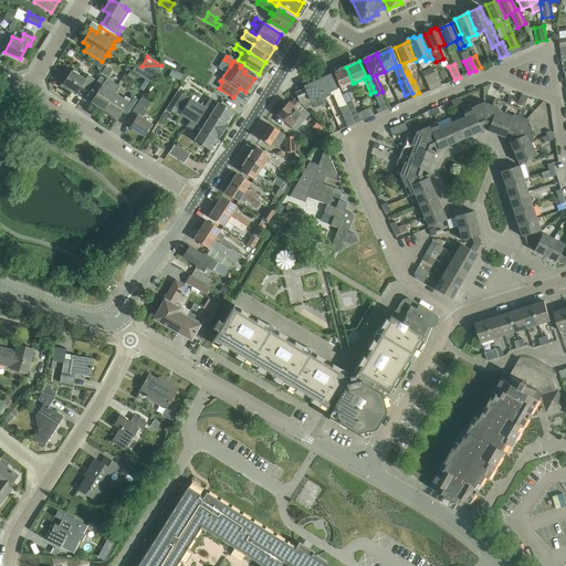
[(346,67),(333,73),(343,95),(341,95),(354,124),(359,122),(350,101),(352,101),(348,93),(356,90),(354,83),(353,83),(346,67)]
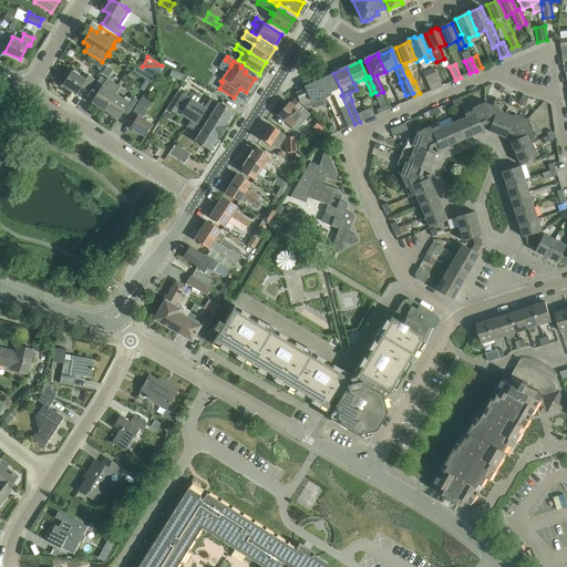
[(86,90),(93,79),(85,74),(83,79),(71,71),(63,84),(76,93),(81,86),(86,90)]
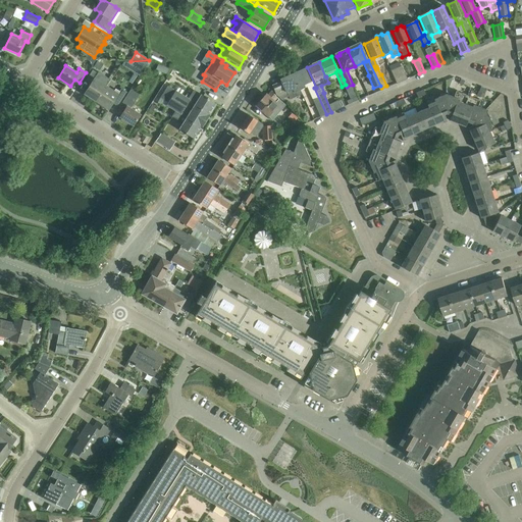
[(392,70),(397,84),(408,79),(402,65),(392,70)]
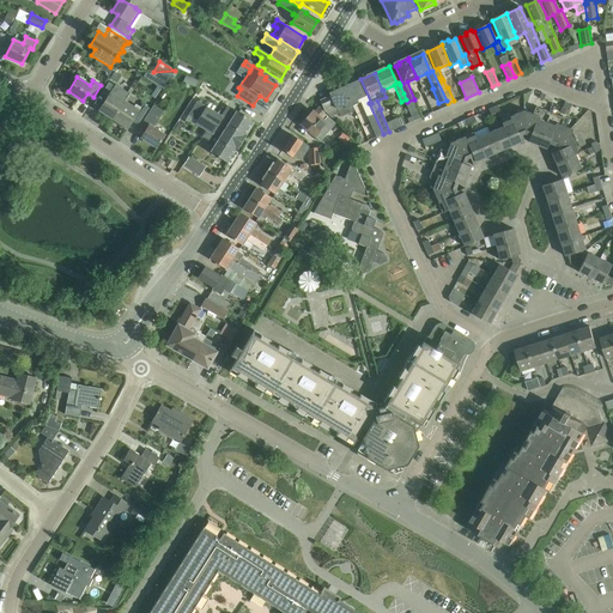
[(368,117),(366,119),(370,125),(376,138),(383,134),(369,103),(366,97),(364,97),(357,82),(344,89),(352,107),(353,109),(362,105),(368,117)]
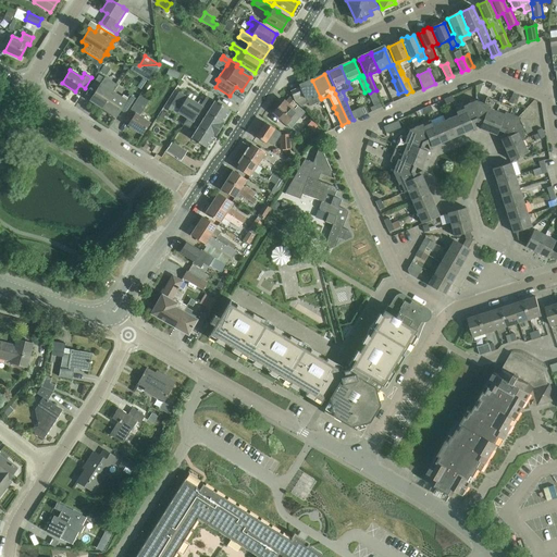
[(89,100),(102,109),(113,93),(108,89),(112,84),(98,75),(91,86),(96,89),(89,100)]
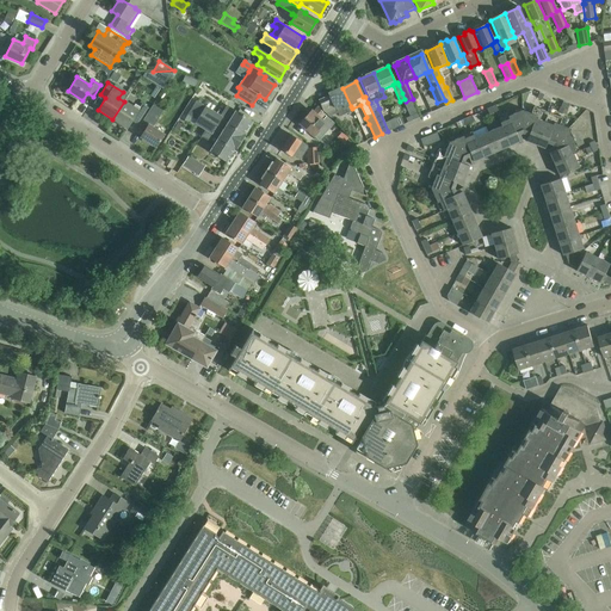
[(328,94),(329,97),(335,110),(337,112),(337,113),(339,117),(352,111),(352,109),(351,106),(343,88),(328,94)]
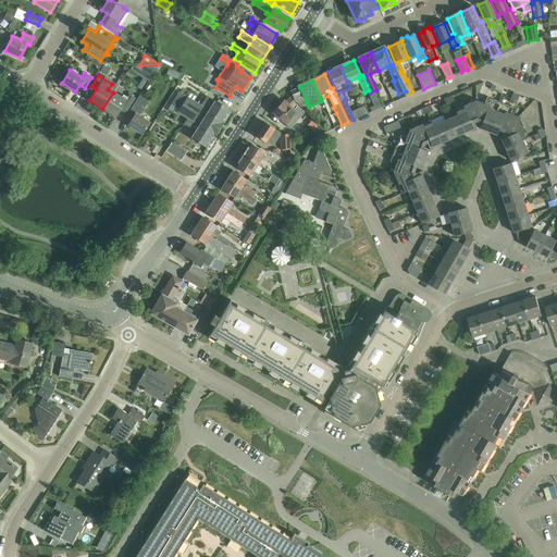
[(307,103),(307,102),(300,88),(289,93),(294,101),(299,107),(307,103)]
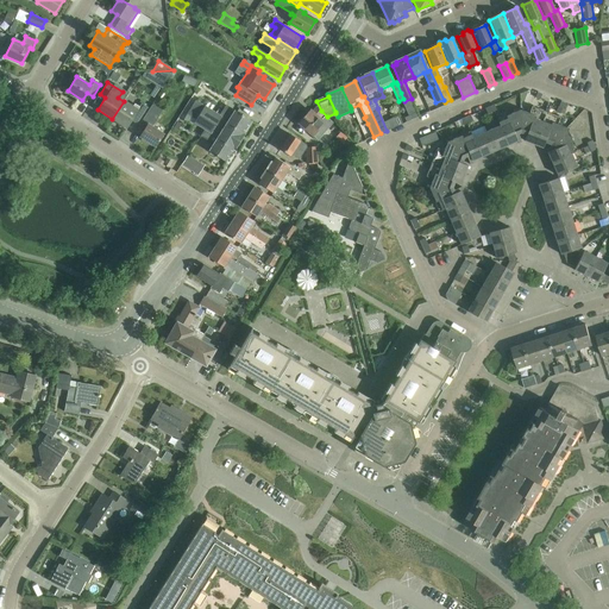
[(124,101),(112,119),(126,129),(133,117),(139,120),(148,107),(142,104),(137,110),(124,101)]
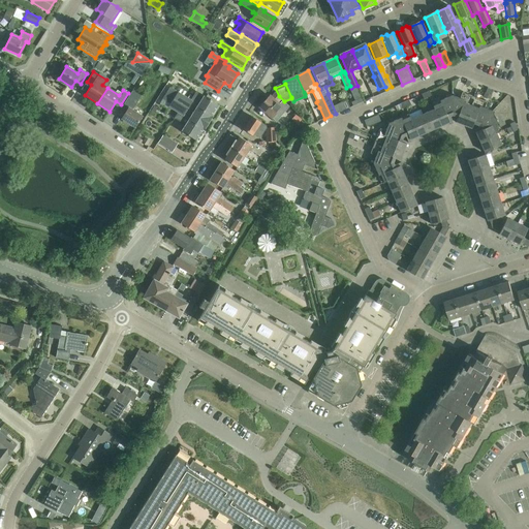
[(169,88),(162,99),(170,104),(168,107),(169,109),(177,113),(183,117),(186,112),(190,115),(191,113),(192,114),(190,117),(188,120),(204,130),(212,117),(211,117),(218,105),(204,96),(194,111),(188,107),(192,102),(169,88)]
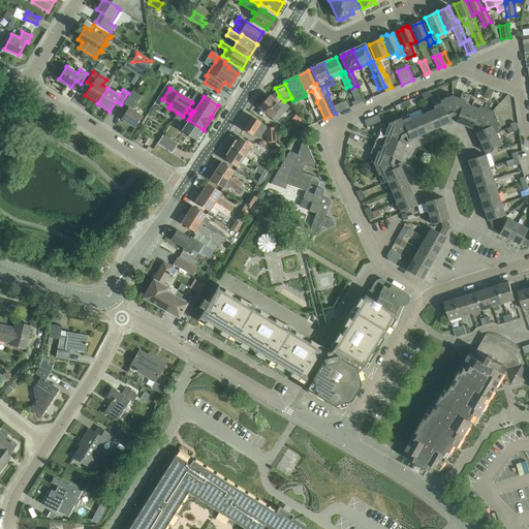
[(132,91),(127,99),(121,110),(126,113),(122,120),(134,128),(142,117),(132,111),(142,96),(132,91)]
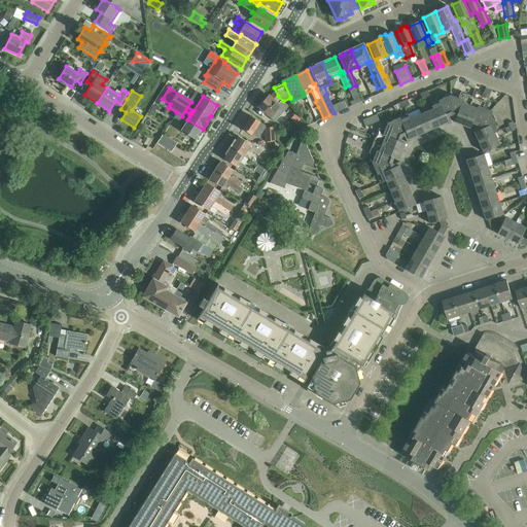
[(457,99),(450,96),(451,112),(456,114),(454,121),(461,125),(472,98),(460,93),(457,99)]
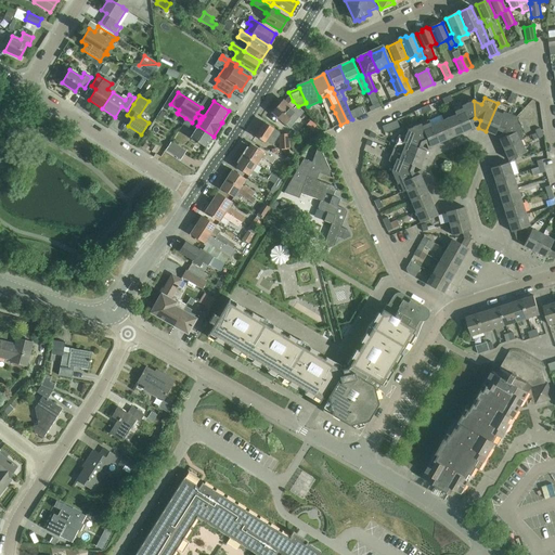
[(272,113),(289,128),(304,113),(287,99),(284,103),(282,102),(272,113)]
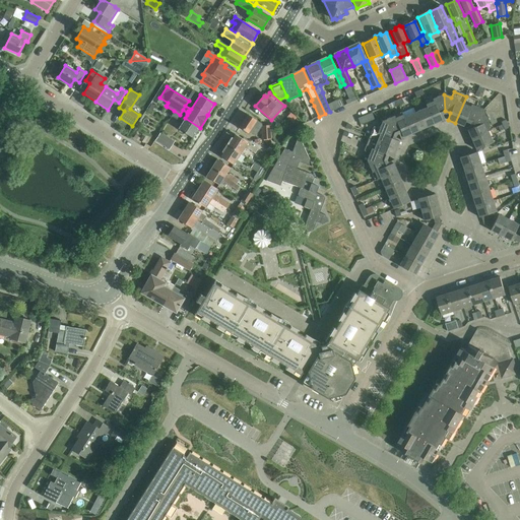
[(425,105),(426,108),(433,124),(441,120),(442,123),(445,121),(442,114),(440,115),(439,113),(445,111),(444,94),(432,100),(433,102),(425,105)]
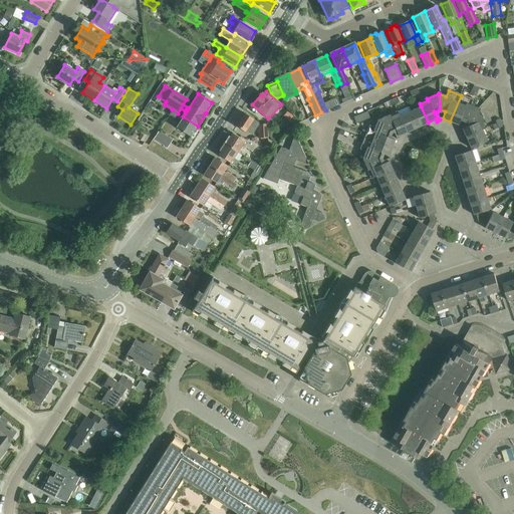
[(495,115),(493,110),(501,107),(497,93),(482,98),(488,117),(495,115)]
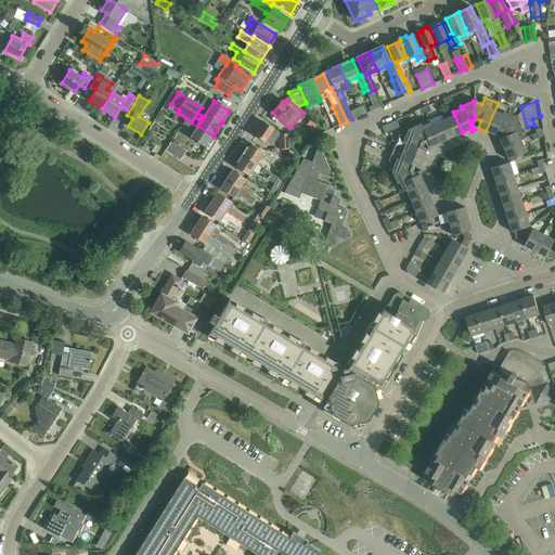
[(511,107),(498,103),(486,131),(495,134),(498,128),(504,130),(516,117),(507,114),(511,107)]
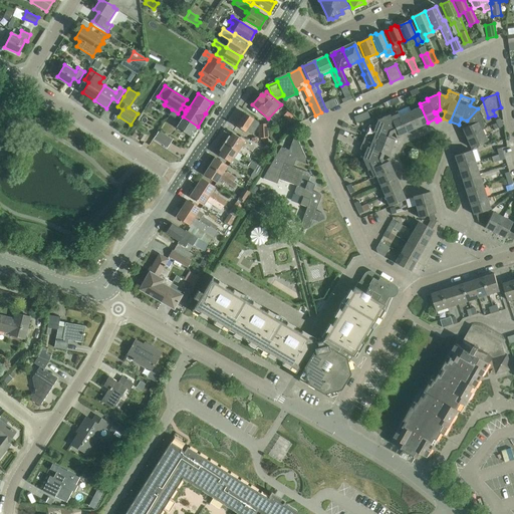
[(315,115),(310,104),(304,106),(309,118),(315,115)]
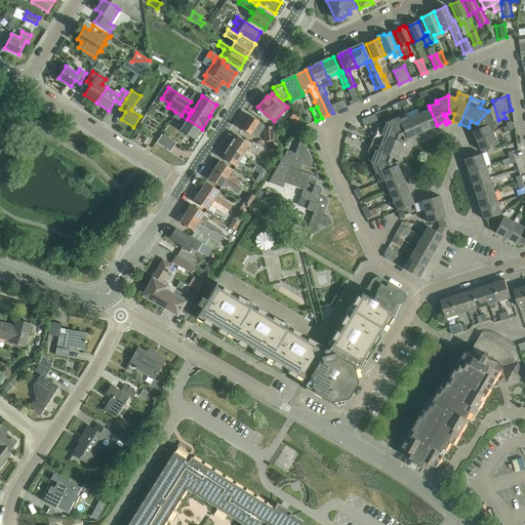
[(430,109),(418,114),(427,130),(437,125),(430,109)]
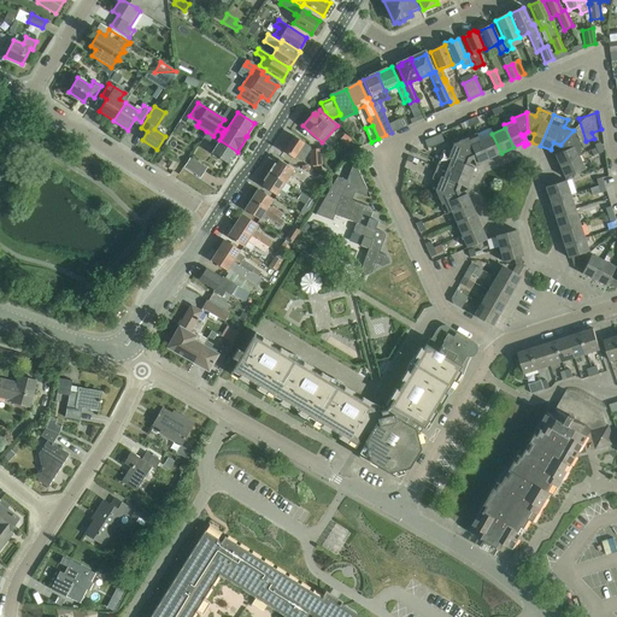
[(580,145),(574,130),(560,145),(563,151),(560,152),(559,148),(551,152),(552,156),(554,154),(559,164),(577,156),(581,154),(577,146),(580,145)]
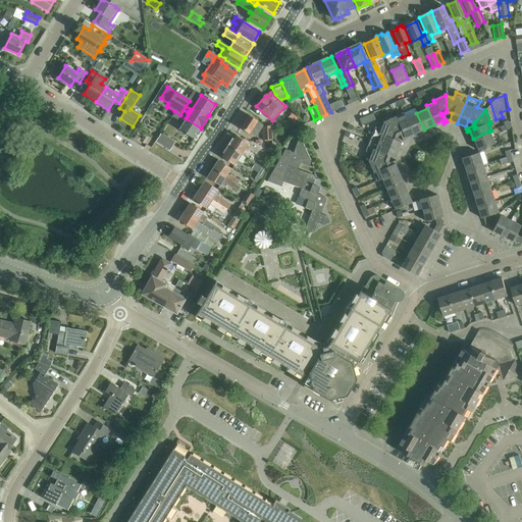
[(180,115),(174,111),(171,117),(183,123),(178,129),(194,139),(200,128),(201,128),(186,118),(180,115)]
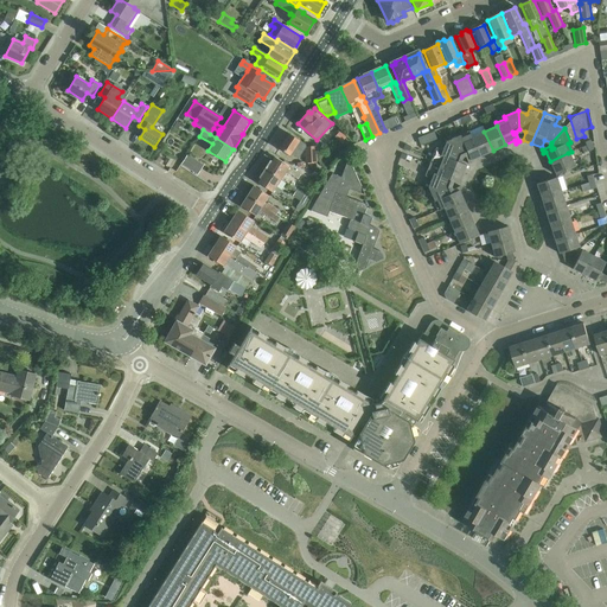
[(484,132),(471,138),(479,157),(493,151),(484,132)]
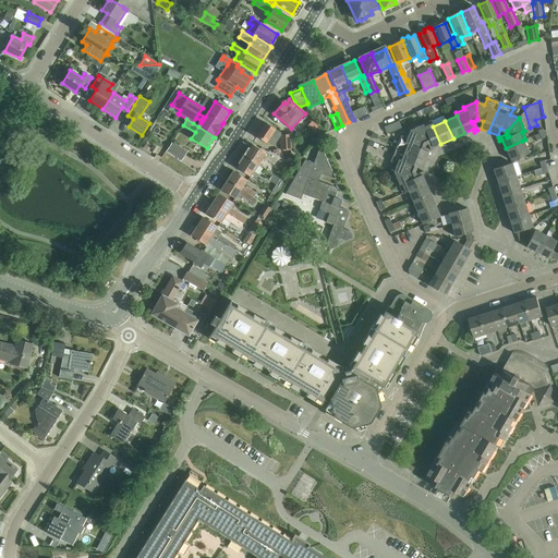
[(267,141),(274,145),(279,136),(273,133),(275,130),(265,123),(256,137),(266,144),(267,141)]
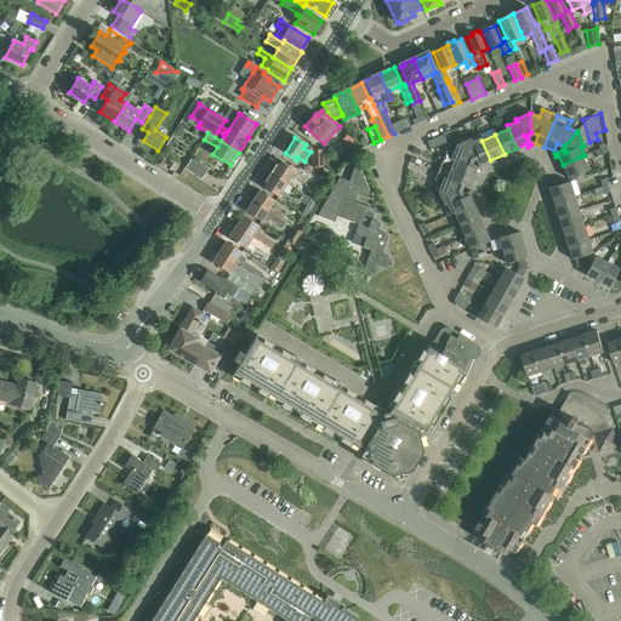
[(469,138),(456,144),(471,159),(477,155),(478,158),(476,159),(479,167),(482,166),(480,164),(490,160),(482,141),(479,137),(471,141),(469,138)]
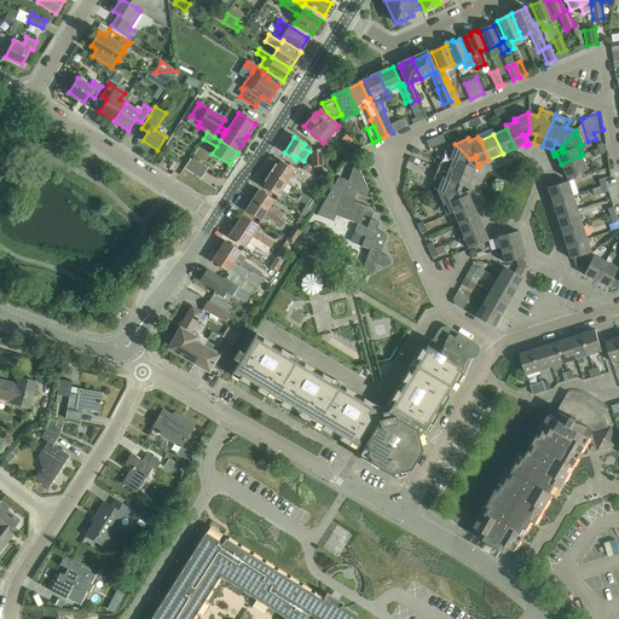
[(445,151),(439,166),(470,178),(475,169),(466,166),(469,158),(455,144),(451,154),(445,151)]
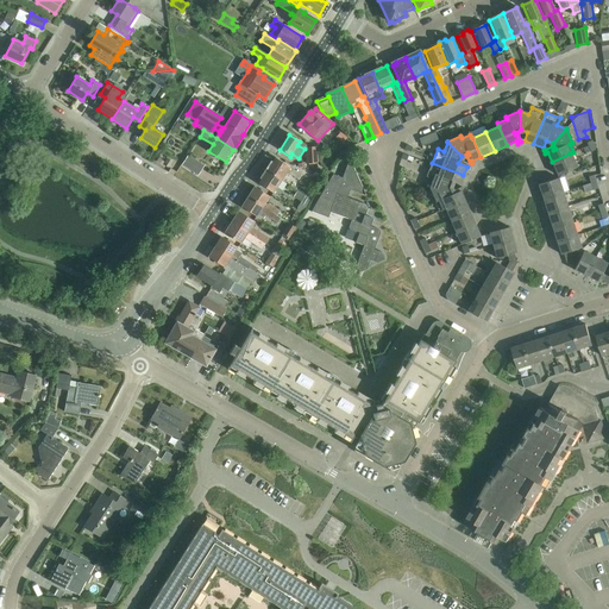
[(307,148),(307,162),(316,162),(316,148),(307,148)]
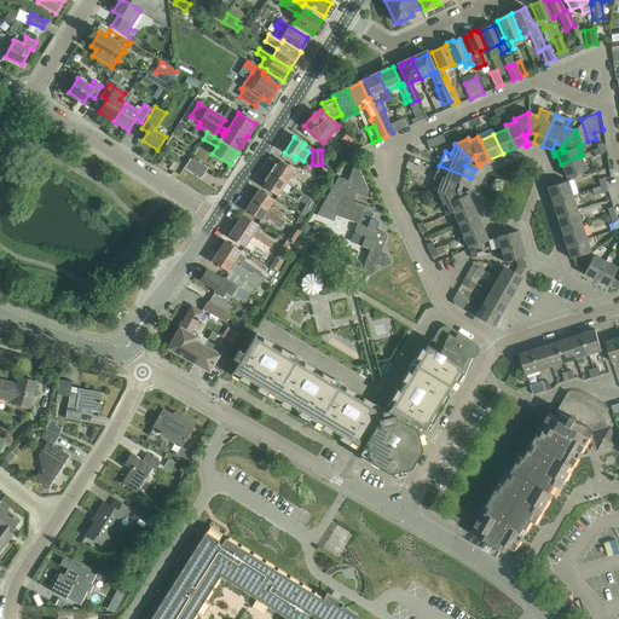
[(585,169),(579,156),(561,165),(567,178),(585,169)]
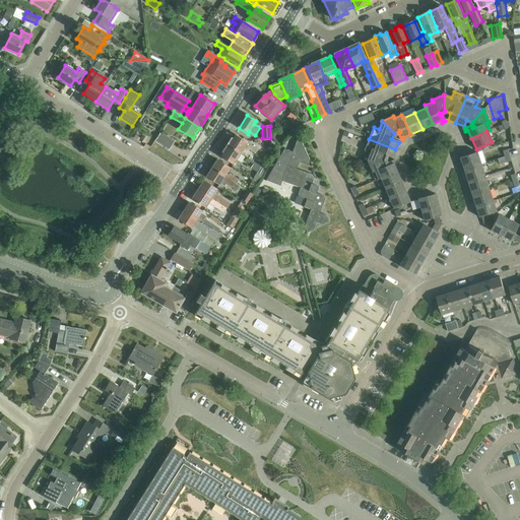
[(155,141),(169,149),(174,142),(160,133),(155,141)]
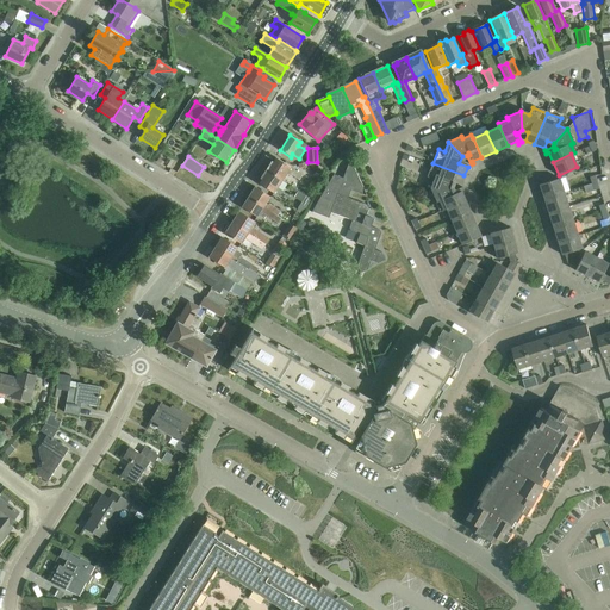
[(274,159),(266,172),(281,181),(286,174),(290,176),(291,175),(299,181),(303,176),(274,159)]
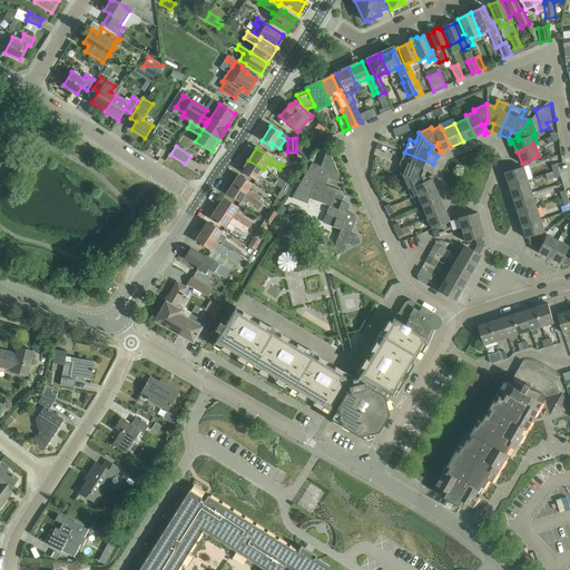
[(307,205),(310,198),(310,200),(328,207),(326,214),(327,217),(335,219),(332,228),(340,231),(333,248),(333,249),(336,256),(343,253),(343,252),(346,244),(352,246),(352,247),(360,244),(356,236),(355,237),(350,235),(355,218),(354,216),(345,213),(349,205),(341,203),(344,195),(343,193),(325,186),(327,178),(342,184),(327,149),(321,168),(311,165),(291,199),(292,199),(307,205)]
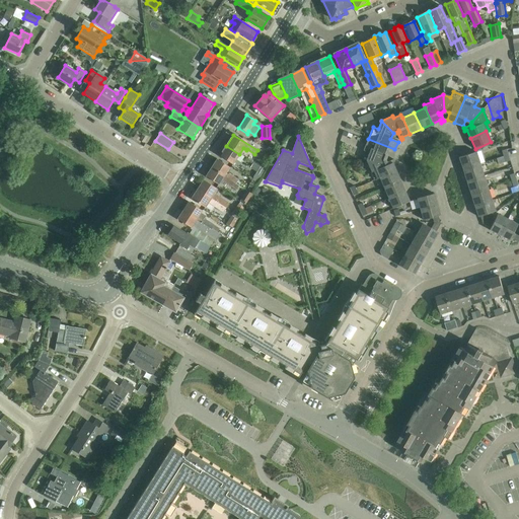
[(369,153),(366,160),(382,160),(384,154),(391,157),(394,149),(368,139),(363,151),(369,153)]
